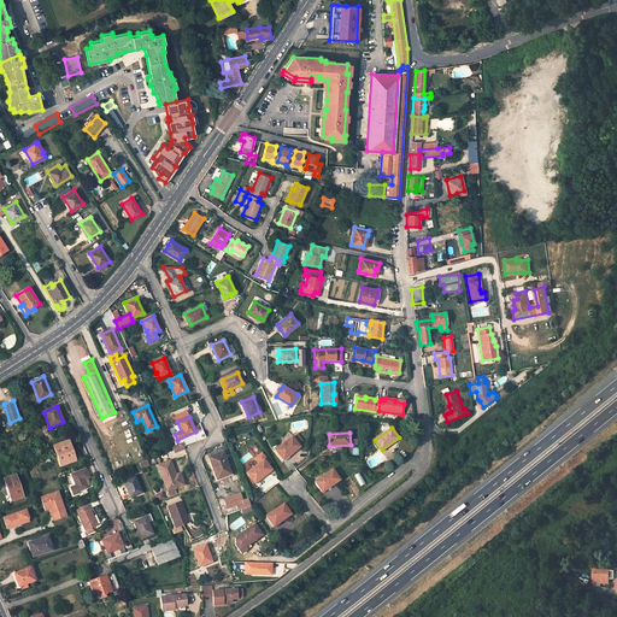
[(293,438),(276,451),(285,459),(300,446),(293,438)]
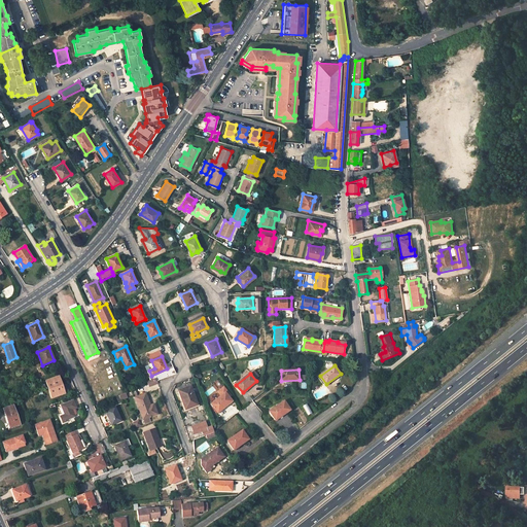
[(58,377),(46,381),(49,390),(50,389),(53,397),(64,393),(58,377)]
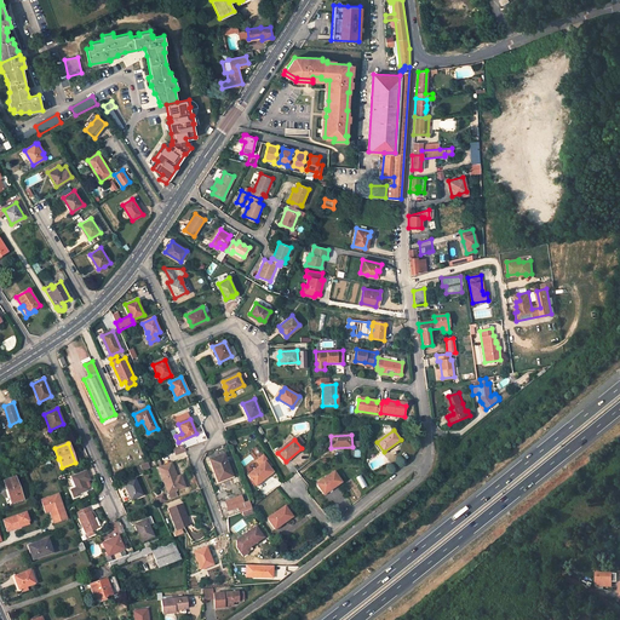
[(224,454),(210,459),(214,471),(216,470),(219,481),(233,476),(224,454)]
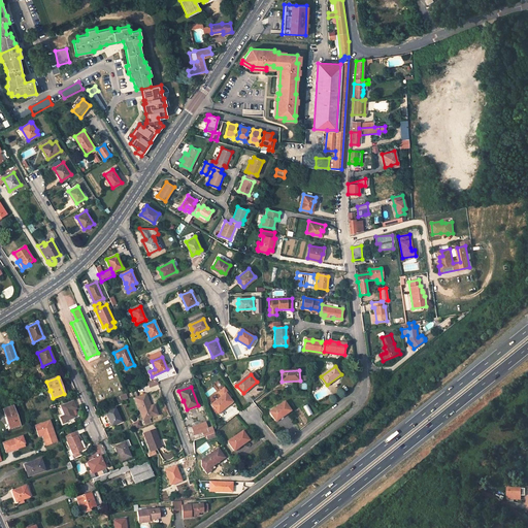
[(222,396),(211,404),(219,414),(232,403),(229,399),(231,397),(225,388),(219,393),(222,396)]
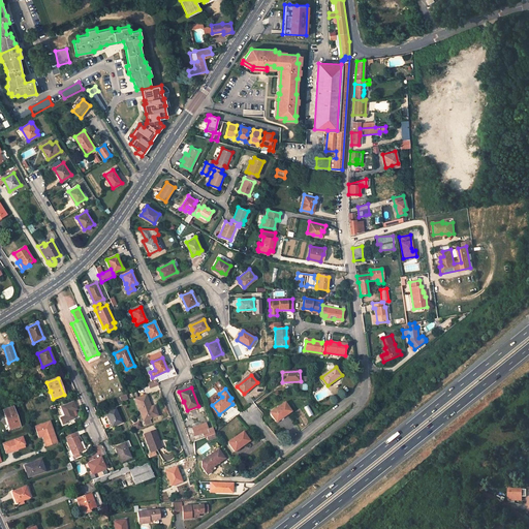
[(147,395),(135,399),(144,421),(157,415),(154,406),(151,407),(147,395)]
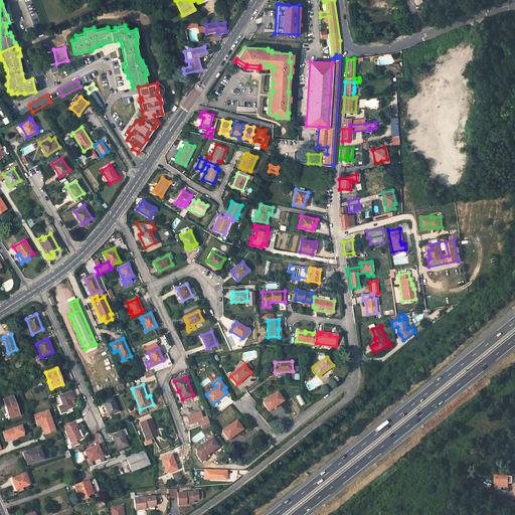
[(75,404),(72,399),(74,398),(71,391),(60,396),(63,405),(59,406),(61,412),(66,410),(65,409),(72,406),(72,405),(75,404)]
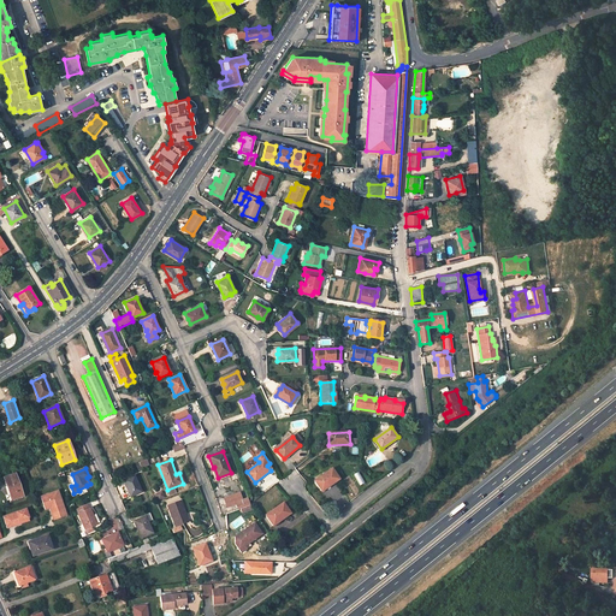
[(332,468),(315,480),(323,491),(339,478),(332,468)]
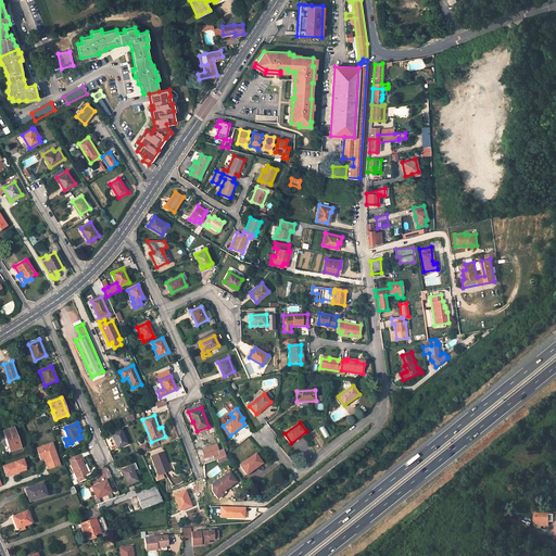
[(14,428),(4,431),(11,451),(21,447),(14,428)]
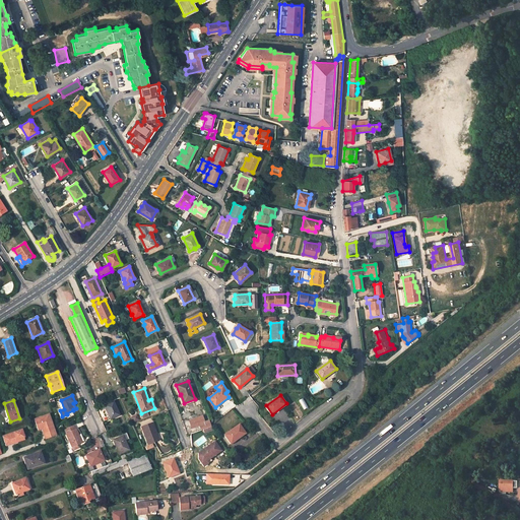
[(114,401),(104,405),(110,419),(120,415),(114,401)]
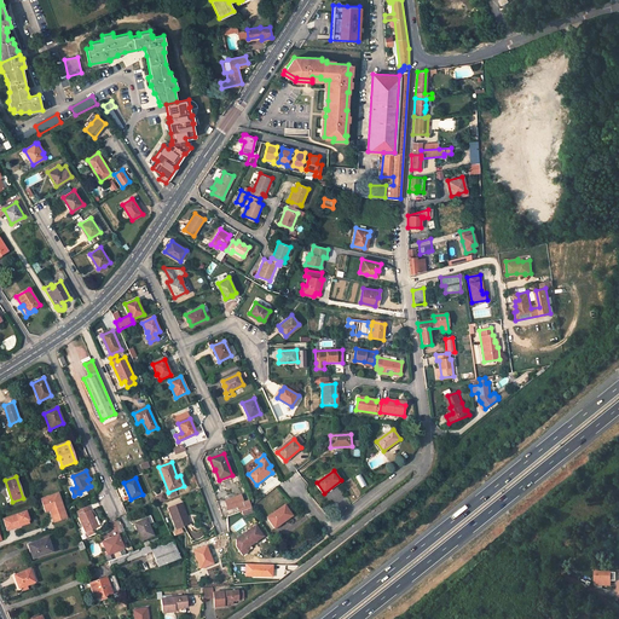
[(64,510),(58,493),(41,499),(44,508),(48,507),(51,507),(53,514),(51,515),(55,522),(65,519),(63,512),(64,510)]
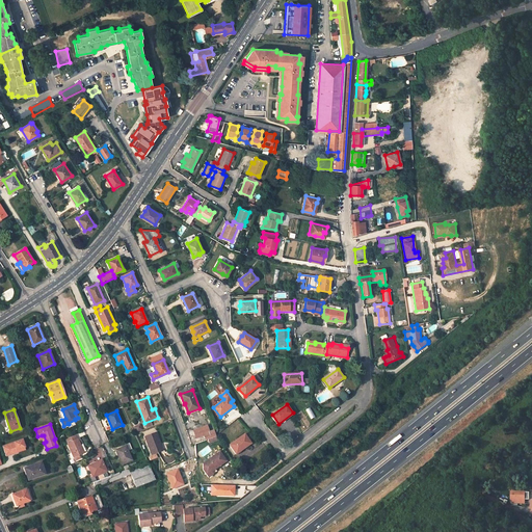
[(214,429),(209,431),(207,426),(194,431),(196,436),(204,434),(206,440),(209,439),(216,435),(214,429)]
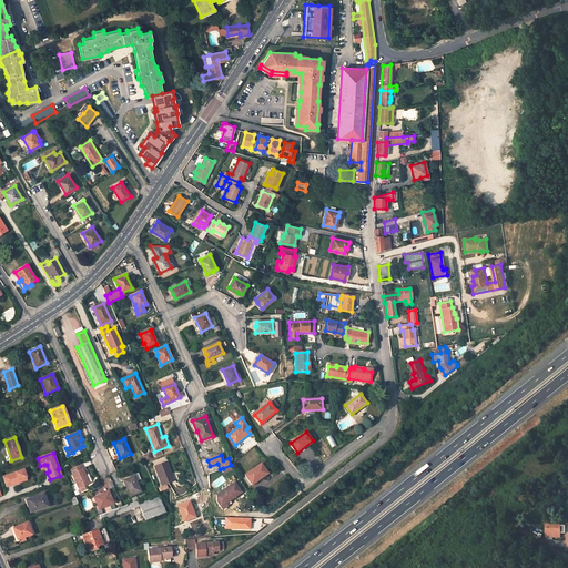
[(166,462),(155,466),(162,485),(174,480),(166,462)]
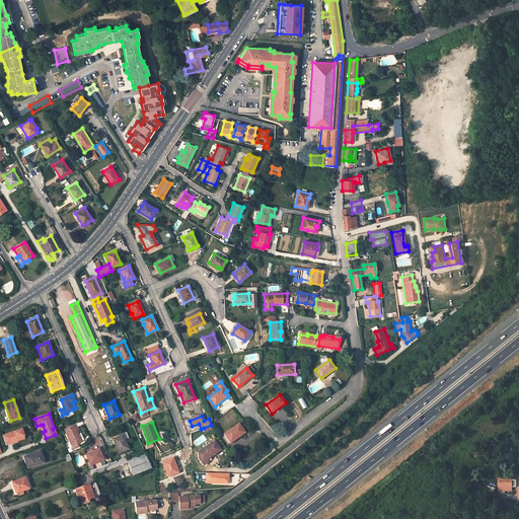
[(238,424),(225,434),(230,442),(244,433),(238,424)]
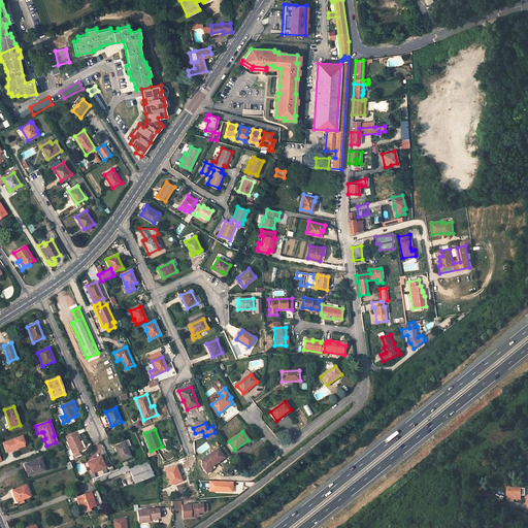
[(75,432),(65,436),(73,454),(78,452),(84,449),(75,432)]
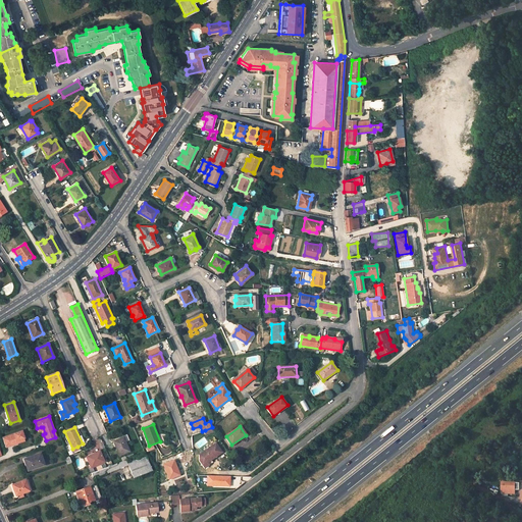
[(2,438),(6,448),(17,444),(16,441),(23,438),(21,431),(2,438)]
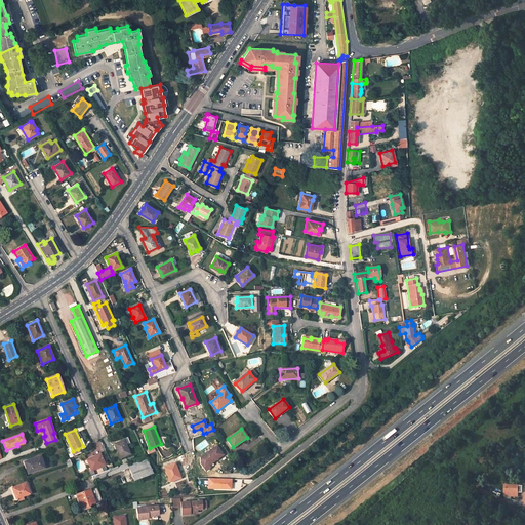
[(124,440),(115,444),(120,458),(130,454),(124,440)]
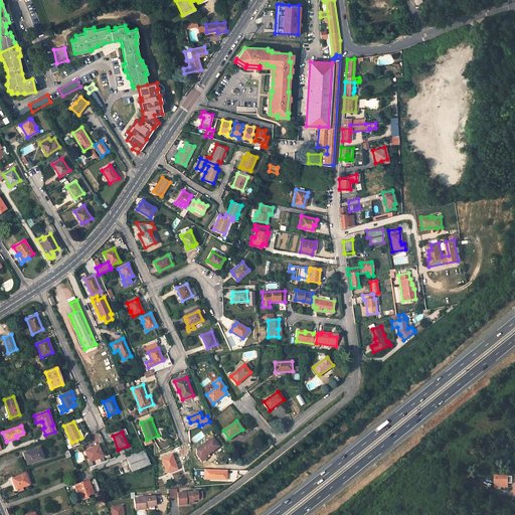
[(212,438),(196,450),(196,455),(201,462),(210,456),(208,454),(218,447),(212,438)]
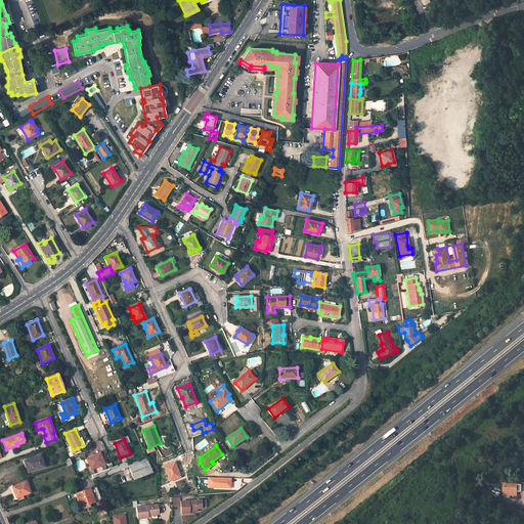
[(95,455),(87,459),(91,470),(104,464),(100,454),(95,456),(95,455)]
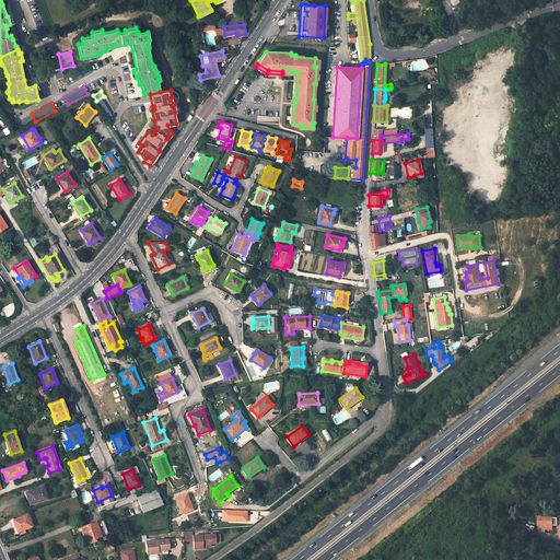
[(44,487),(26,493),(31,505),(47,499),(44,487)]
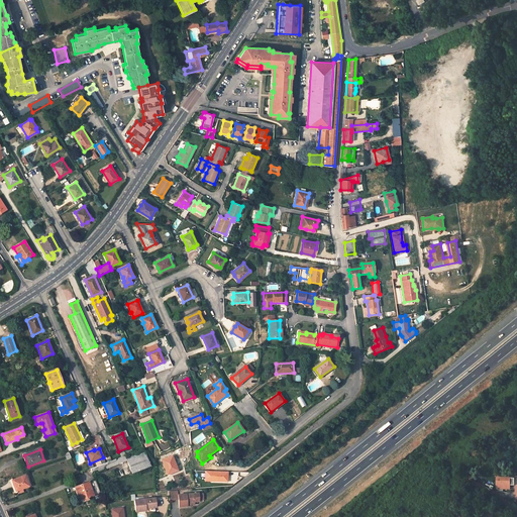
[(150,467),(144,451),(127,458),(127,460),(132,474),(150,467)]
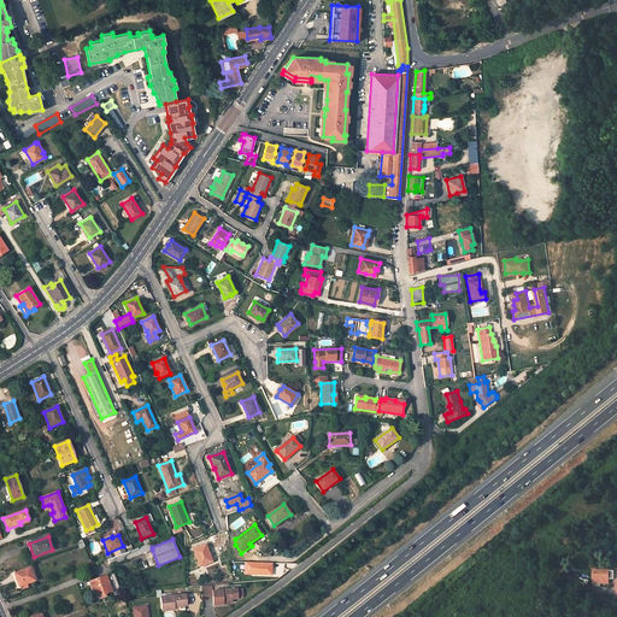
[(152,547),(150,544),(127,552),(129,558),(152,550),(152,547)]
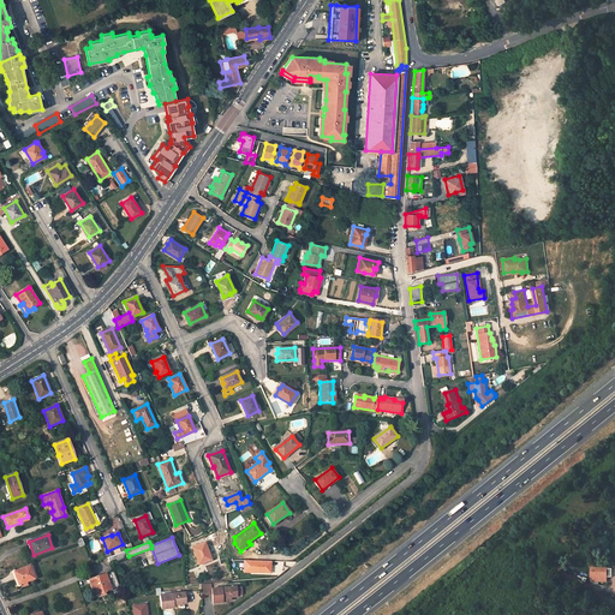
[(204,543),(193,547),(199,565),(212,560),(204,543)]
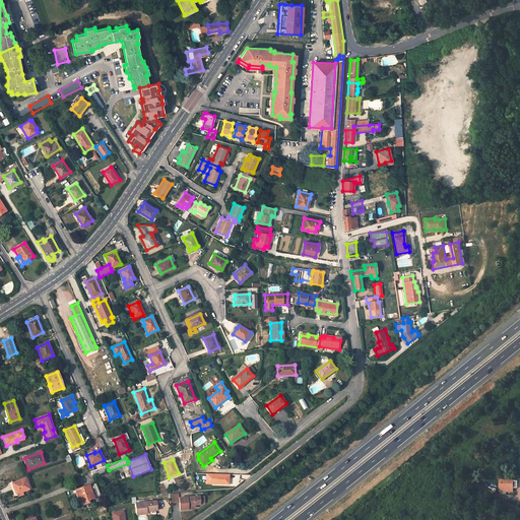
[(91,471),(93,477),(106,472),(109,470),(107,465),(91,471)]
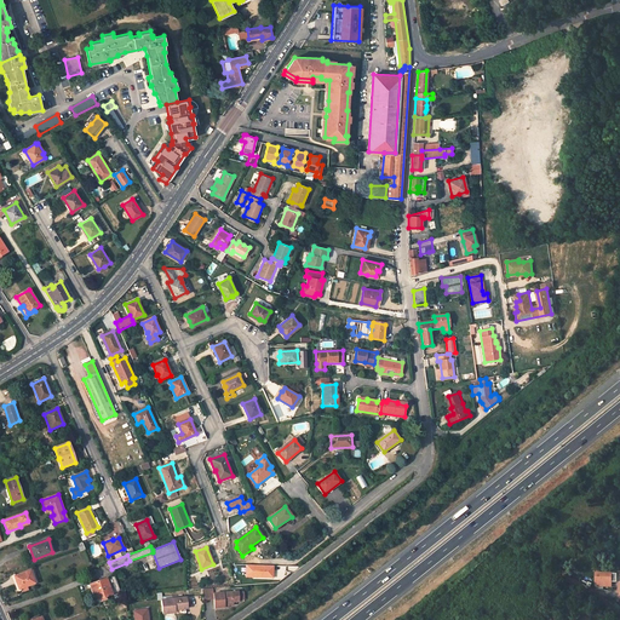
[(247,577),(274,578),(274,566),(247,564),(247,577)]
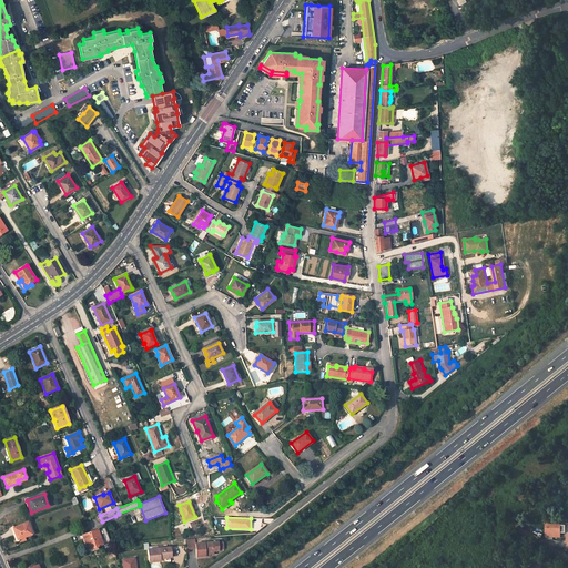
[(28,524),(14,528),(18,539),(31,534),(28,524)]
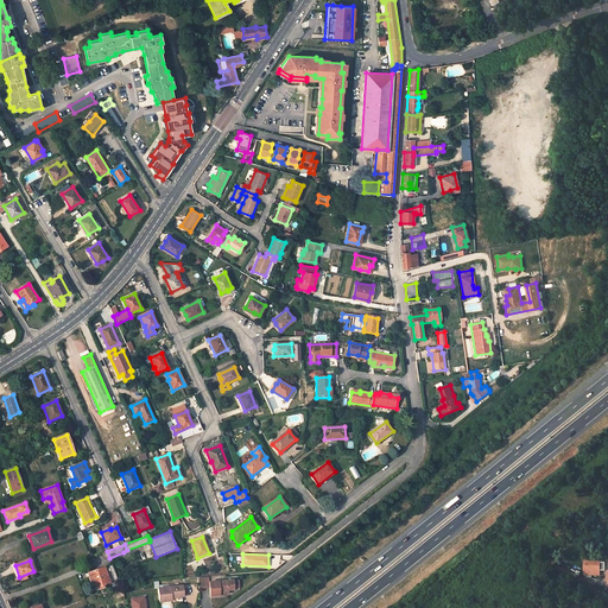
[(600,562),(584,562),(584,574),(594,575),(594,569),(600,569),(600,562)]
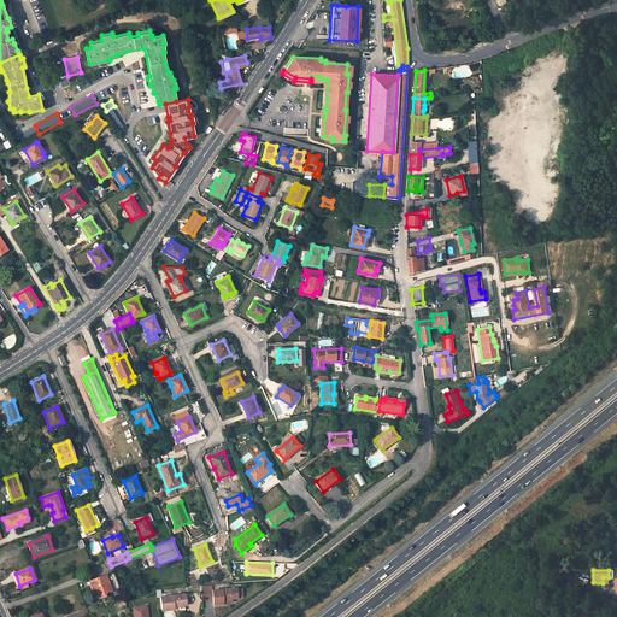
[(111,591),(119,588),(115,573),(106,576),(111,591)]
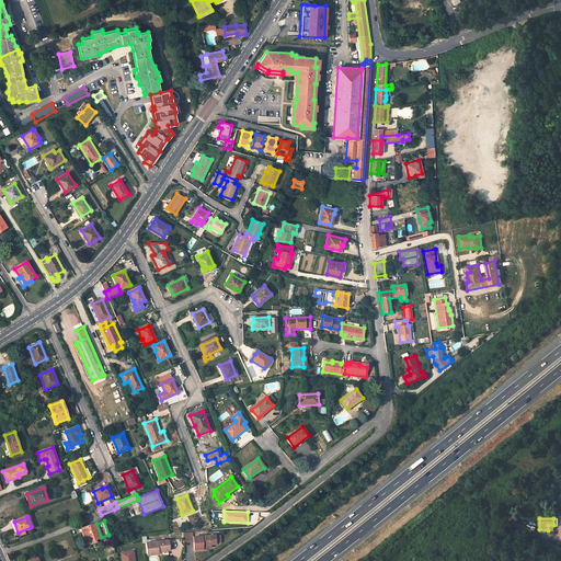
[(96,524),(82,529),(87,542),(101,537),(96,524)]
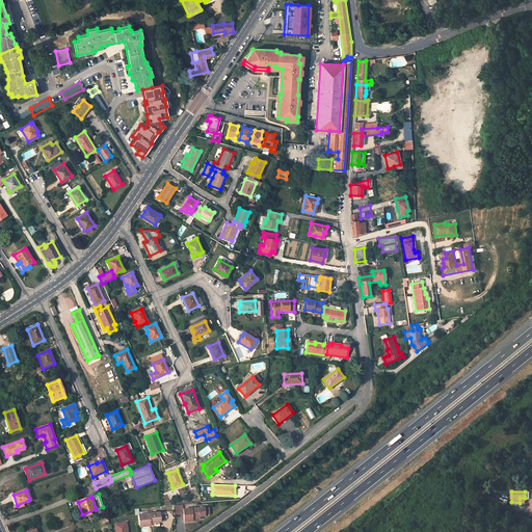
[(173,510),(173,515),(182,514),(183,522),(191,522),(190,521),(198,520),(197,516),(203,516),(203,508),(173,510)]
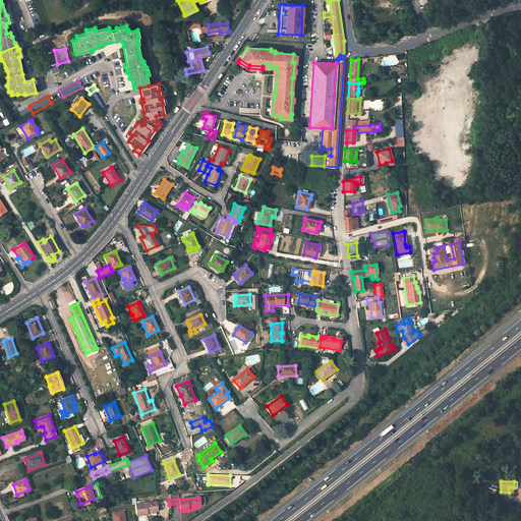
[(136,504),(135,504),(137,516),(147,514),(147,510),(151,510),(151,512),(158,511),(157,502),(154,503),(136,504)]
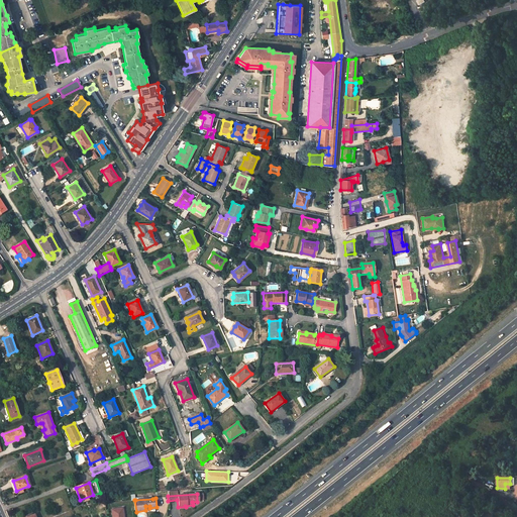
[(123,516),(122,508),(112,509),(112,516),(123,516)]
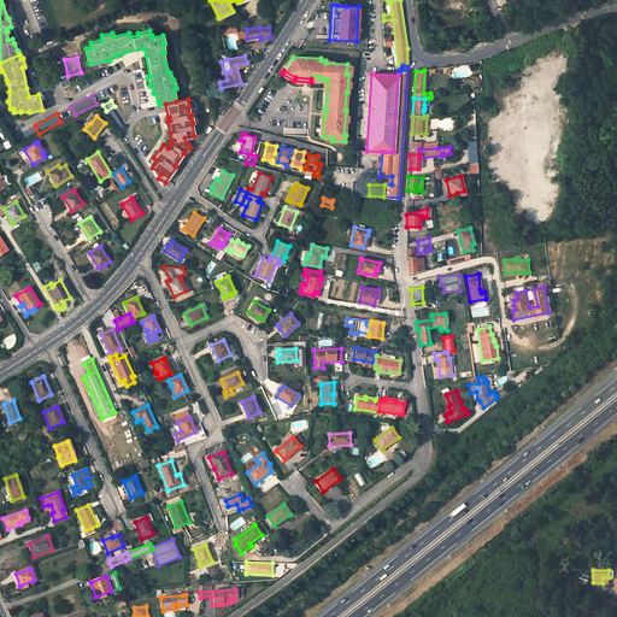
All buildings are outlined.
